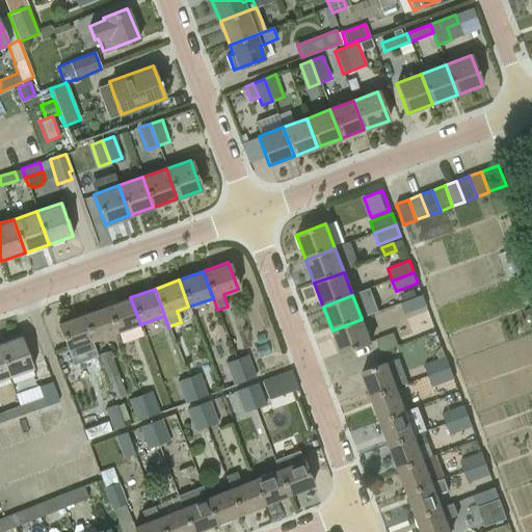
[(423,295),(400,303),(404,314),(427,307),(423,295)]
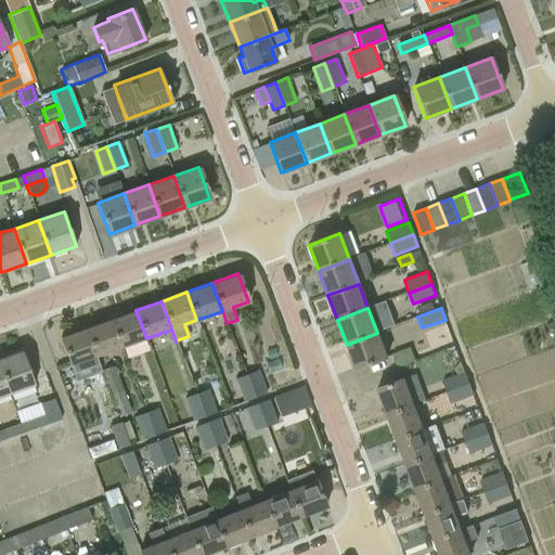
[(146,338),(136,310),(111,320),(121,348),(146,338)]
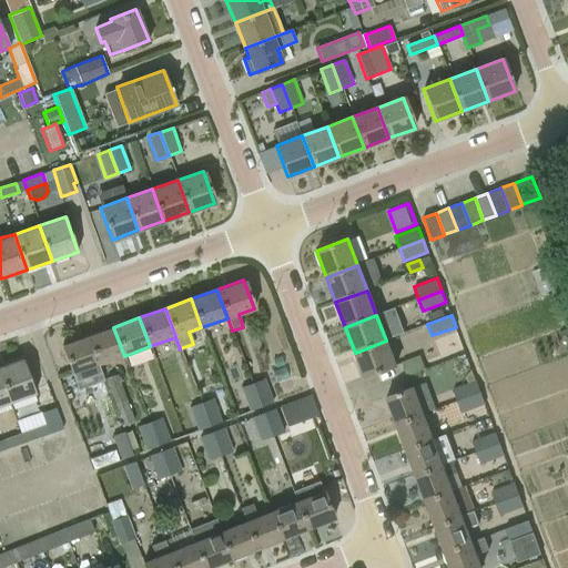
[(113,327),(88,336),(98,365),(124,356),(113,327)]
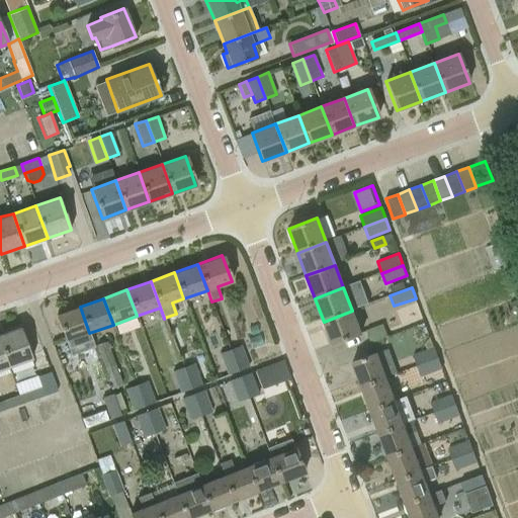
[(363,315),(386,311),(384,299),(361,305),(363,315)]
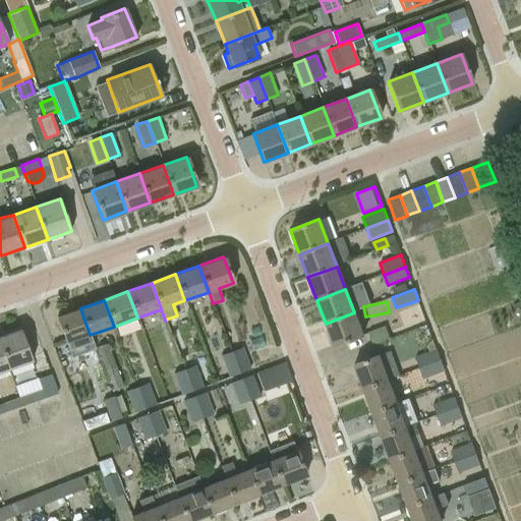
[(81,350),(94,346),(90,335),(80,308),(56,317),(65,344),(77,340),(81,350)]
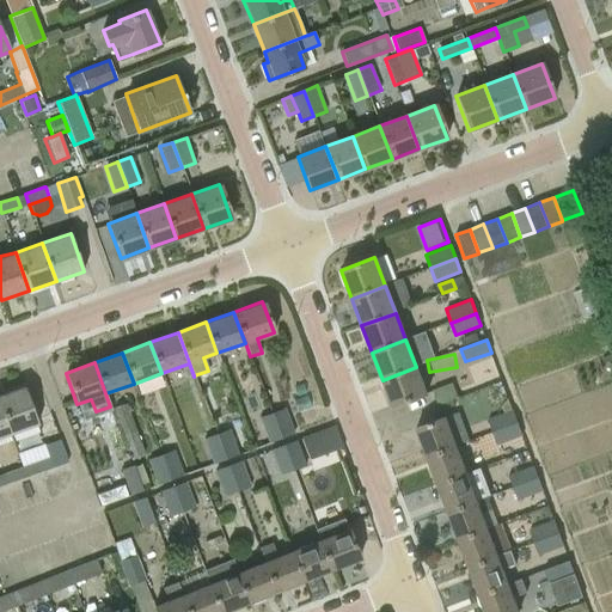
[(427,395),(416,367),(383,380),(393,408),(427,395)]
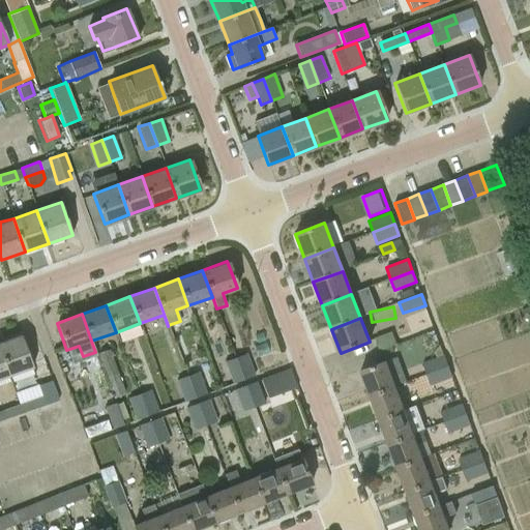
[(0,342),(0,354),(8,377),(32,369),(21,335),(0,342)]
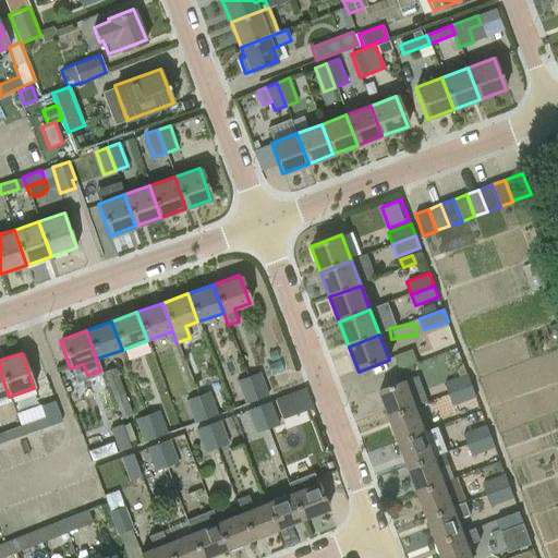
[(267,366),(270,374),(282,370),(279,362),(267,366)]
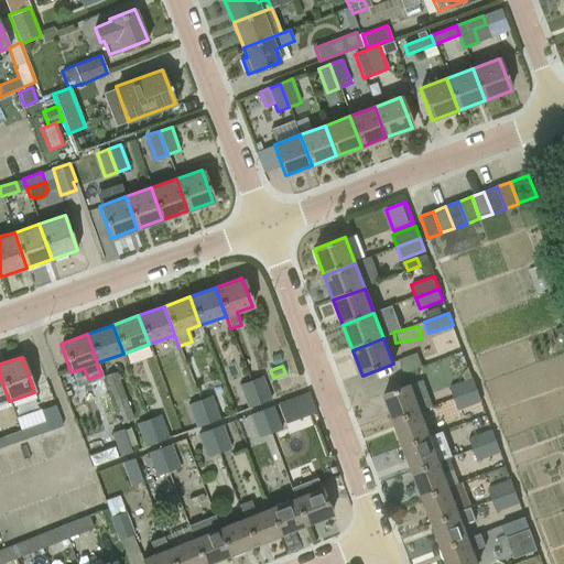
[(133,418),(116,372),(105,376),(122,422),(133,418)]
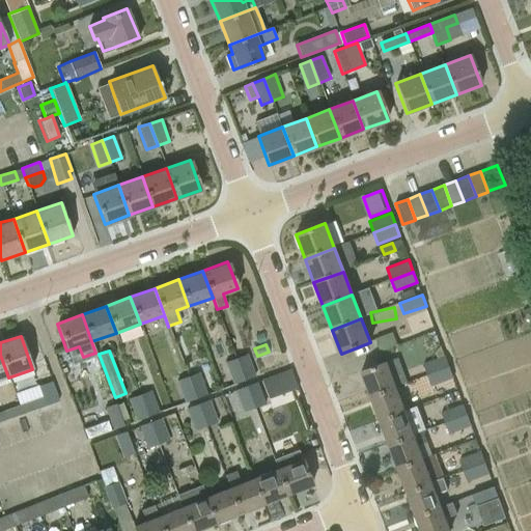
[(234,359),(243,381),(255,376),(247,354),(234,359)]
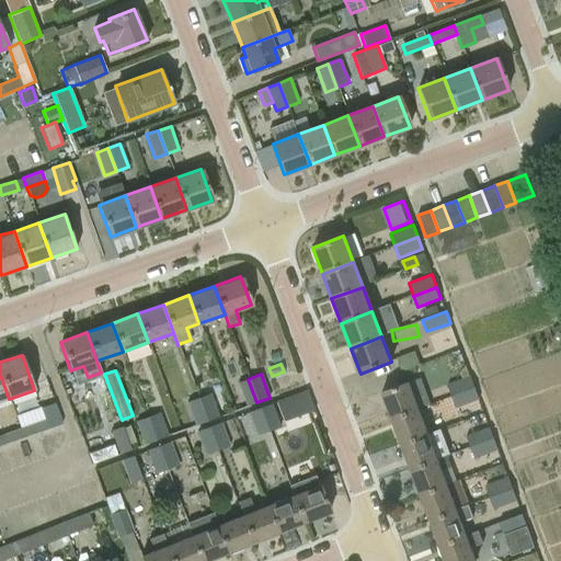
[(0,375),(0,402),(9,399),(0,375)]
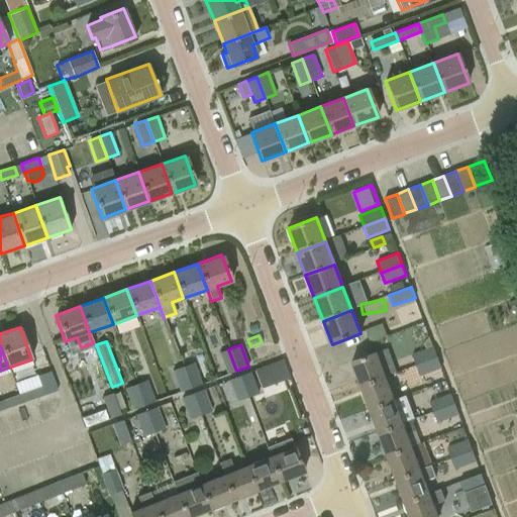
[(412,354),(416,366),(437,357),(433,346),(412,354)]
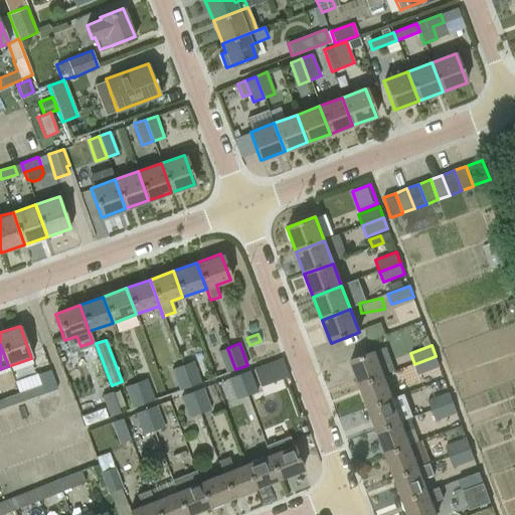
[(225,373),(235,369),(227,348),(218,352),(225,373)]
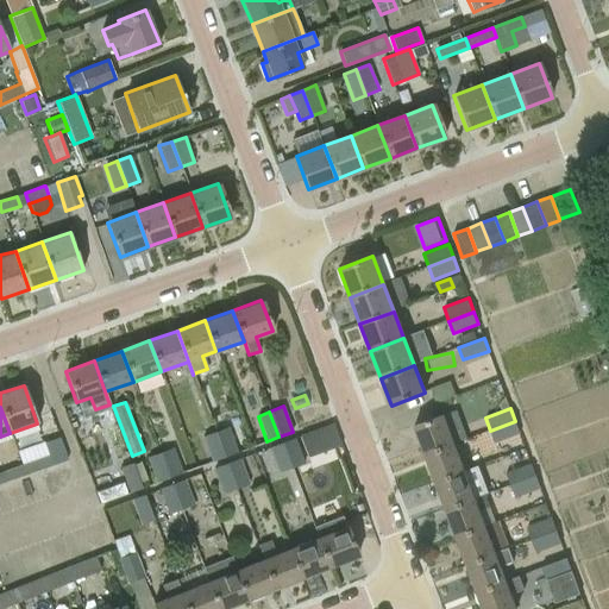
[(425,456),(454,445),(444,416),(414,427),(425,456)]
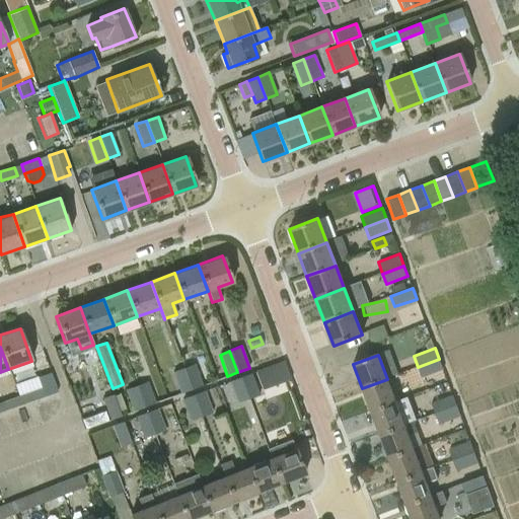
[(439,359),(418,367),(422,378),(443,370),(439,359)]
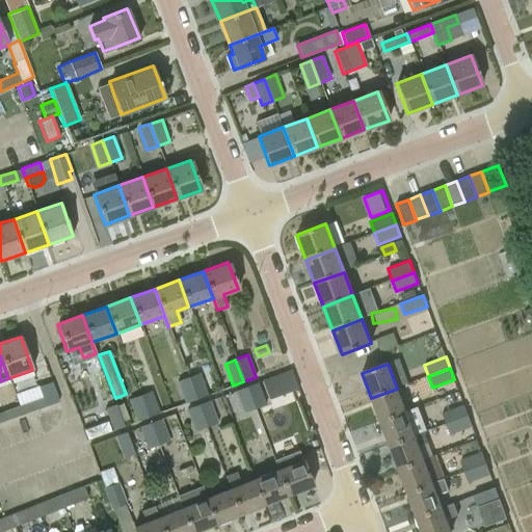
[(200,373),(187,377),(195,400),(208,395),(200,373)]
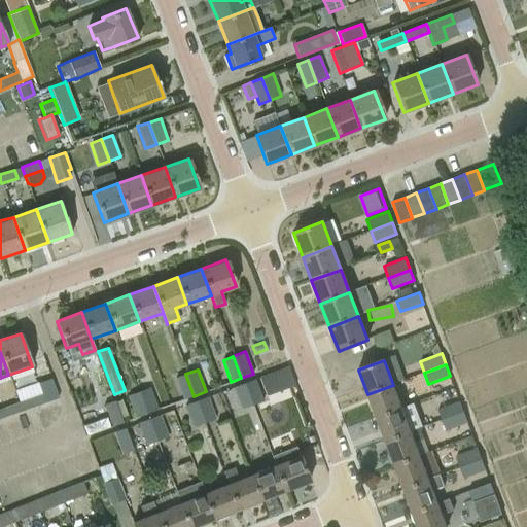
[(194,396),(185,374),(175,378),(183,400),(194,396)]
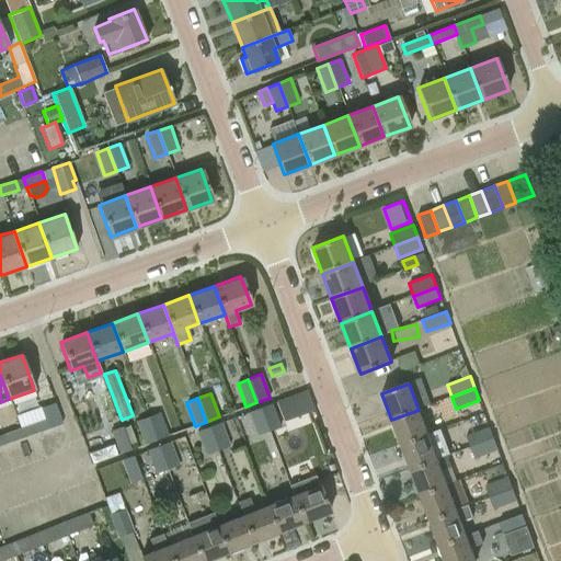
[(272,403),(258,409),(266,432),(281,426),(272,403)]
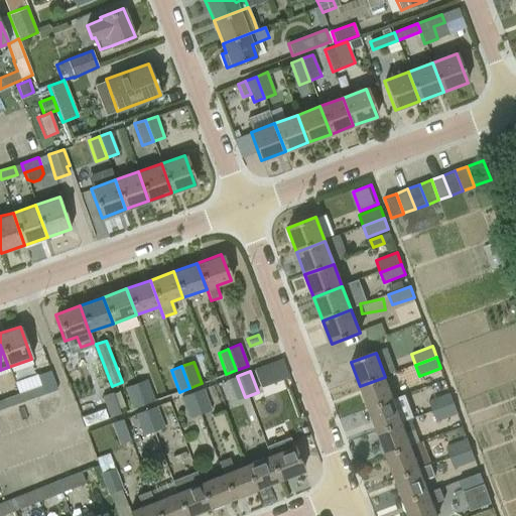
[(19,393),(18,394),(21,402),(44,394),(37,374),(15,382),(19,393)]
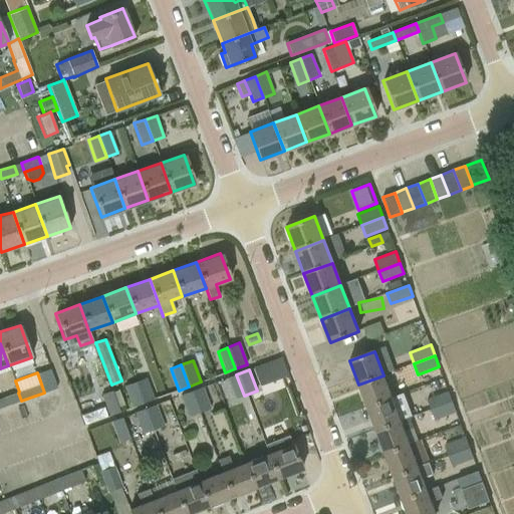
[(244,396),(236,374),(227,377),(235,400),(244,396)]
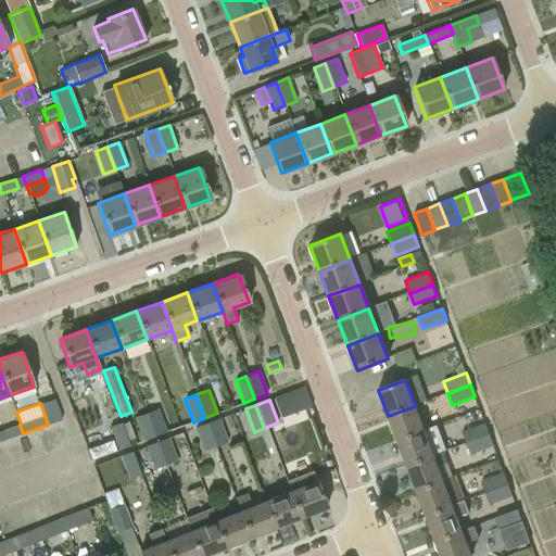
[(388,416),(396,441),(424,431),(415,406),(388,416)]
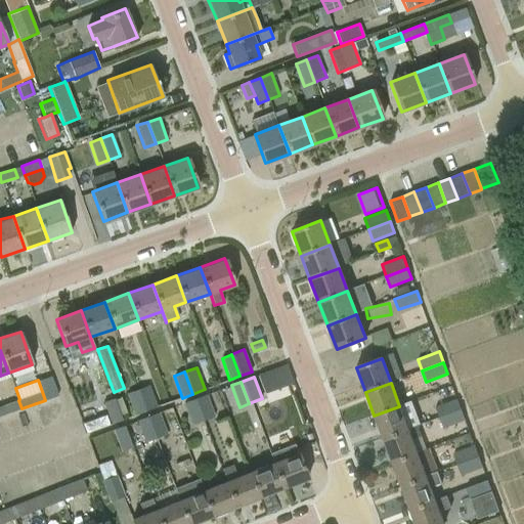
[(137,390),(145,411),(157,407),(148,385),(137,390)]
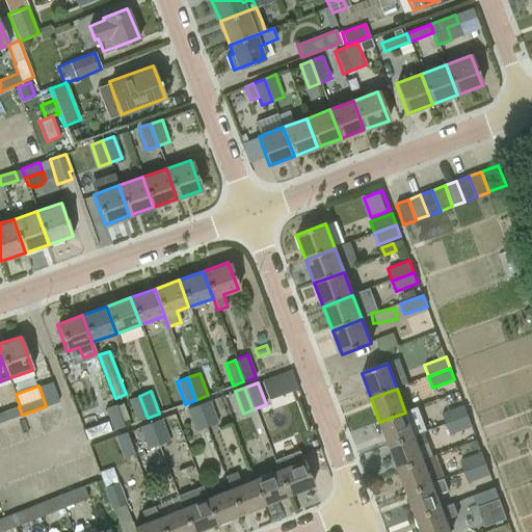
[(137,422),(148,418),(139,396),(129,400),(137,422)]
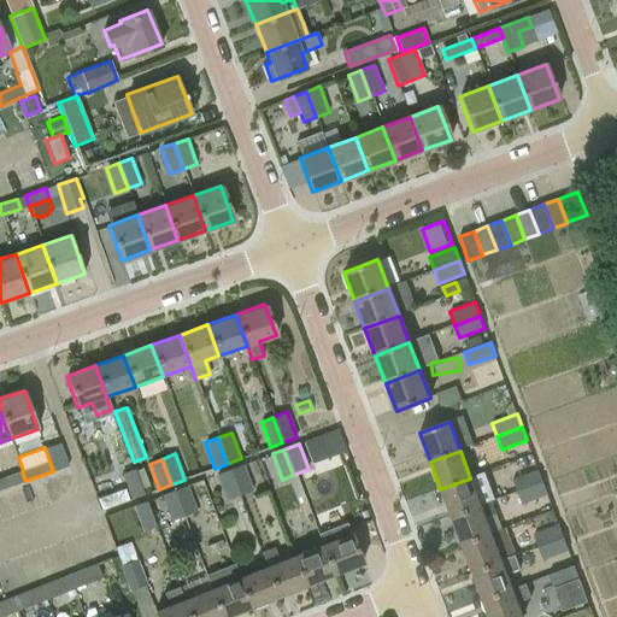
[(244,464),(227,471),(238,497),(252,489),(244,464)]
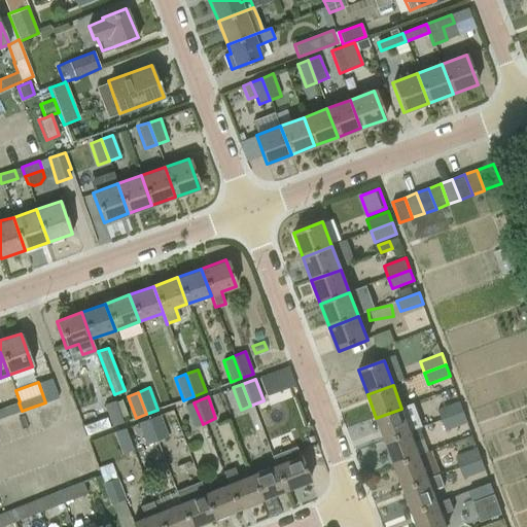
[(85,436),(124,422),(114,400),(103,405),(108,417),(106,418),(101,406),(79,413),(84,425),(82,426),(85,436)]
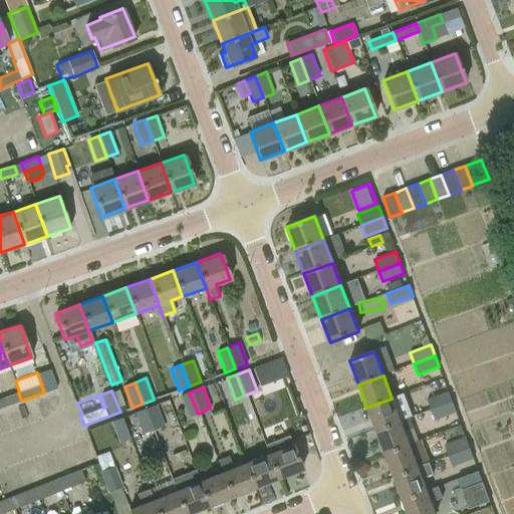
[(427,399),(431,411),(453,403),(448,391),(427,399)]
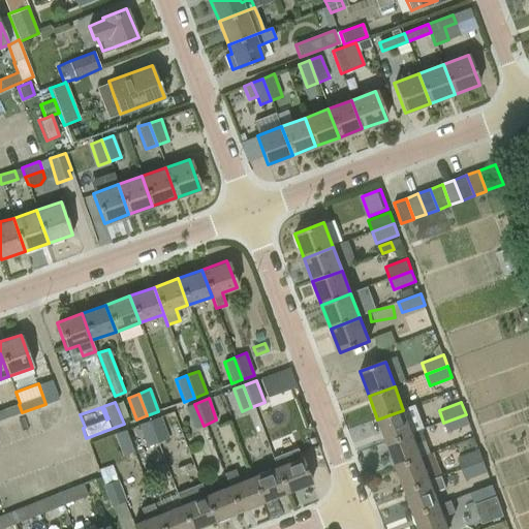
[(0,409),(0,419),(22,412),(19,404),(0,409)]
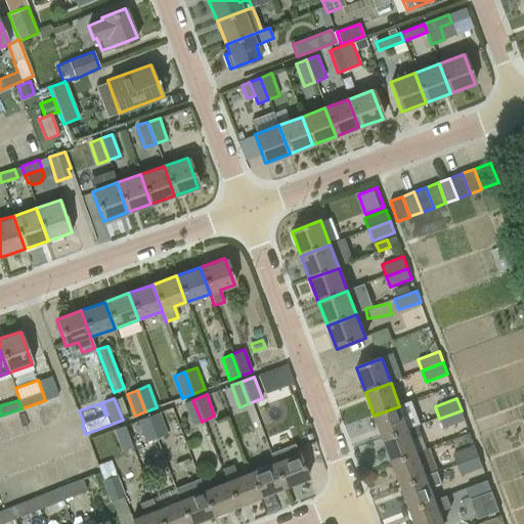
[(202,422),(192,400),(184,403),(192,425),(202,422)]
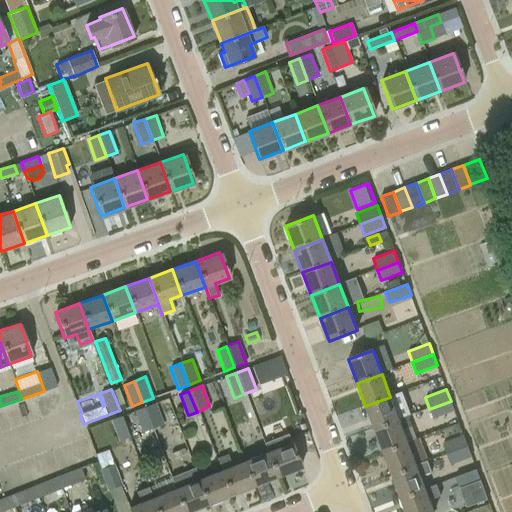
[(390,397),(365,406),(374,429),(399,420),(390,397)]
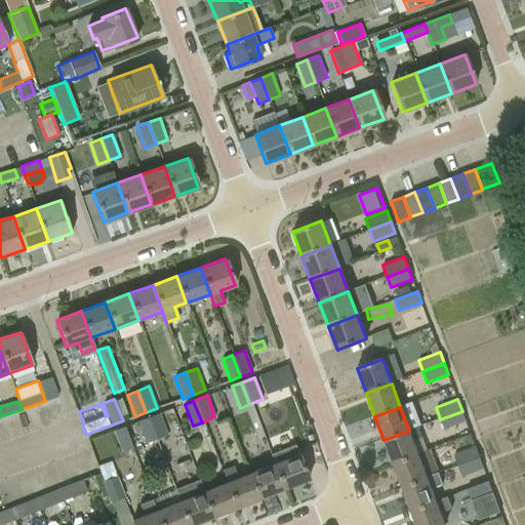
[(462,411),(440,419),(444,430),(467,421),(462,411)]
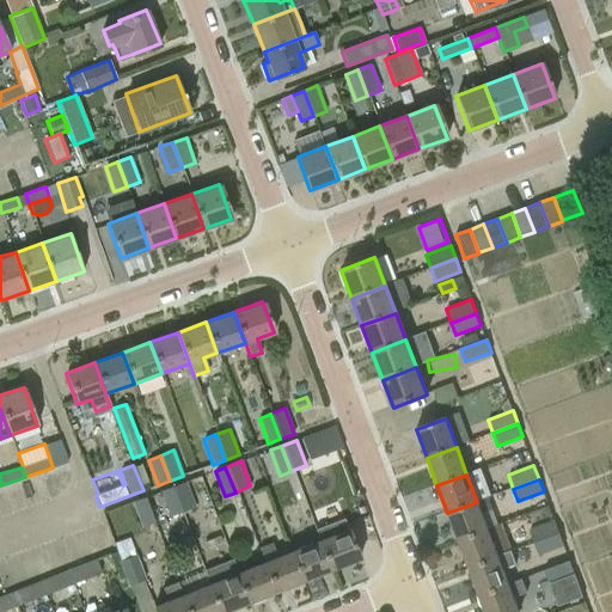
[(188,481),(170,488),(179,513),(197,506),(188,481)]
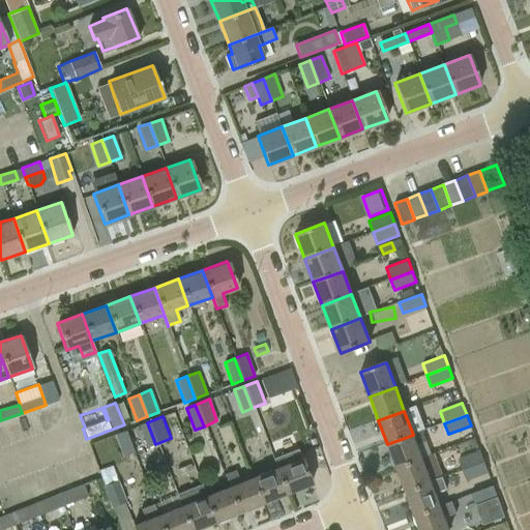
[(155,444),(147,422),(139,425),(146,447),(155,444)]
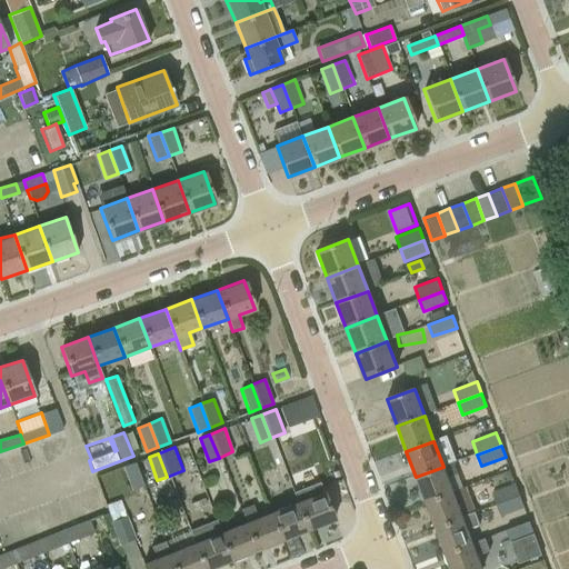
[(131,490),(145,486),(135,462),(123,467),(131,490)]
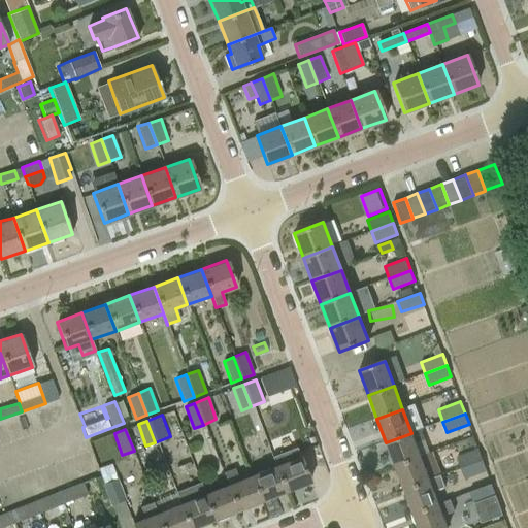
[(394,466),(421,457),(416,443),(425,439),(421,429),(411,433),(386,442),(394,466)]
